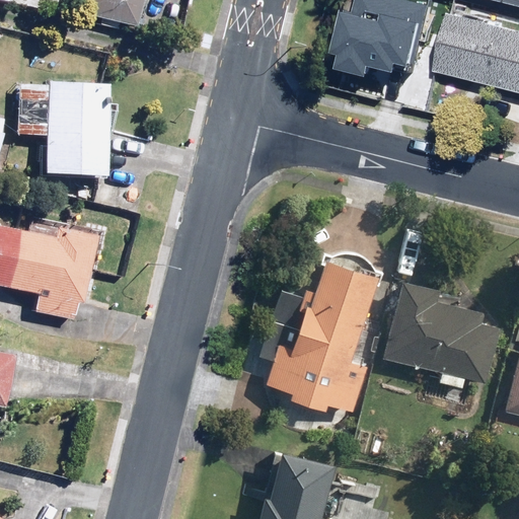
[(146,0),(86,0),(84,9),(141,23),(146,0)]
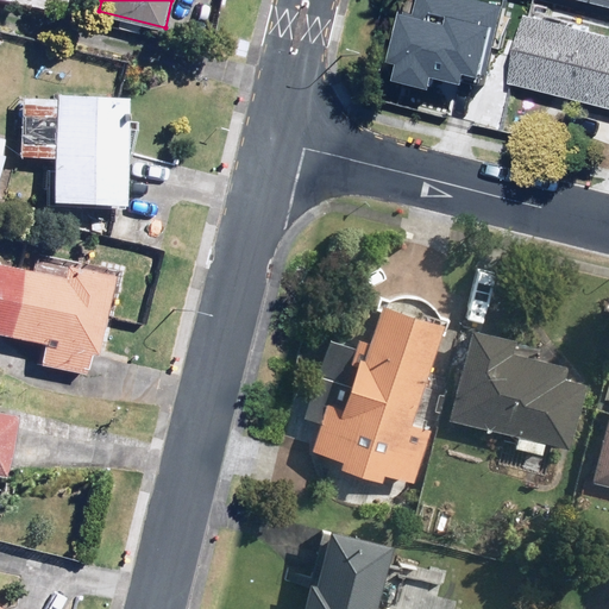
[(608,0),(547,0),(608,13),(608,0)]
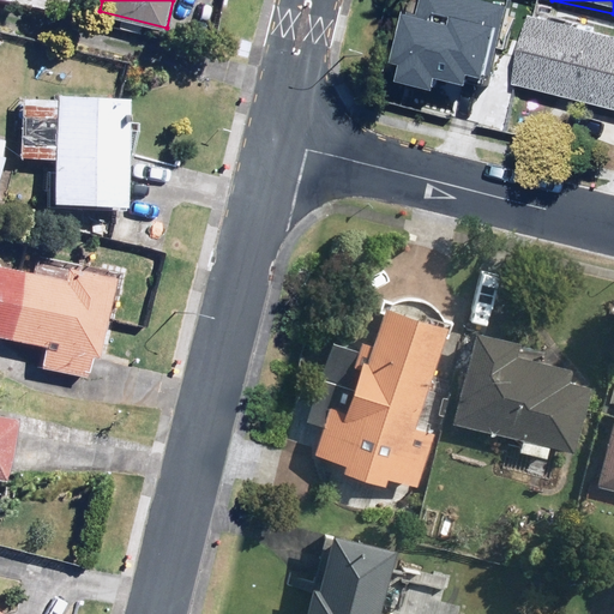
[(512,82),(511,89),(613,112),(613,34),(477,4),(463,71),(512,82)]
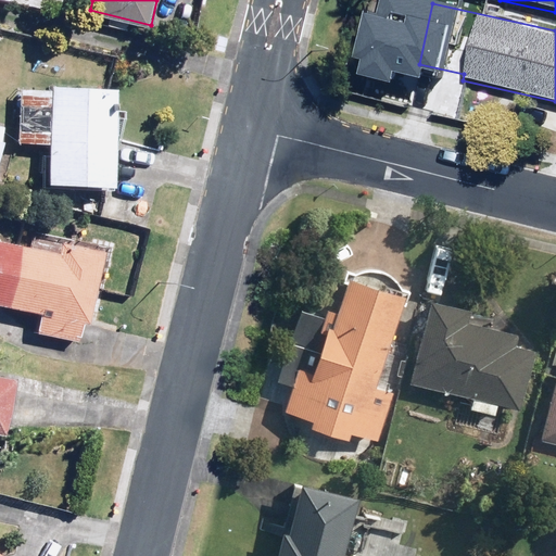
[(19,142),(51,144),(49,185),(115,188),(121,88),(53,85),(22,84),(19,142)]
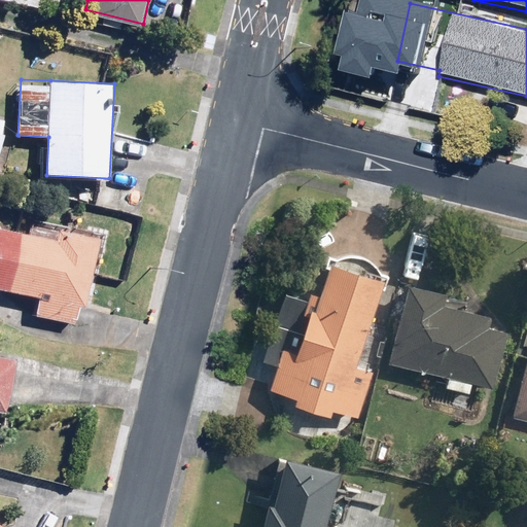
[(55,237),(0,226),(0,286),(43,295),(40,315),(76,322),(78,310),(89,312),(103,234),(58,225),(55,237)]
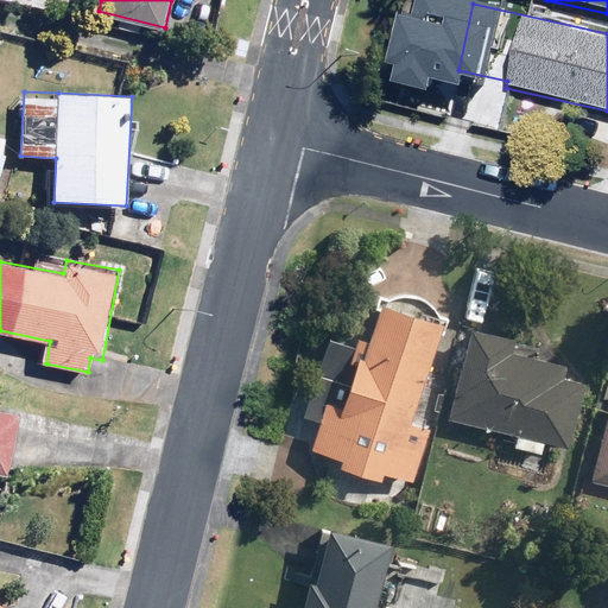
[(398,422),(428,333),(435,336),(441,318),(432,316),(431,315),(430,314),(429,311),(428,310),(426,309),(425,308),(424,305),(423,304),(422,303),(419,302),(418,302),(416,301),(415,299),(413,298),(411,297),(410,297),(407,296),(406,296),(404,295),(401,295),(400,295),(398,293),(397,293),(394,293),(392,293),(391,293),(388,293),(386,293),(385,293),(382,295),(381,295),(379,295),(378,296),(375,296),(373,297),(371,308),(356,350),(321,339),(289,434),(309,441),(305,454),(334,463),(333,467),(374,481),(378,472),(407,482),(424,430),(398,422)]
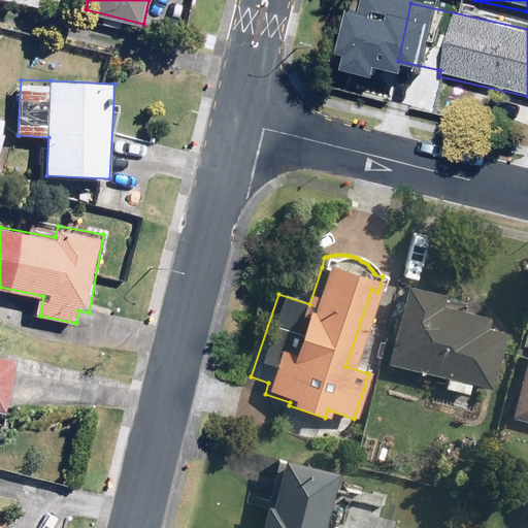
[(400,283),(400,287),(384,363),(488,385),(499,331),(482,328),(484,316),(436,305),(439,291),(400,283)]
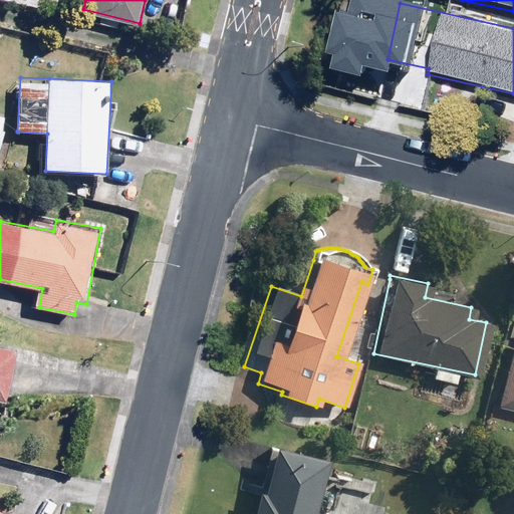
[(513,412),(513,327),(497,409),(513,412)]
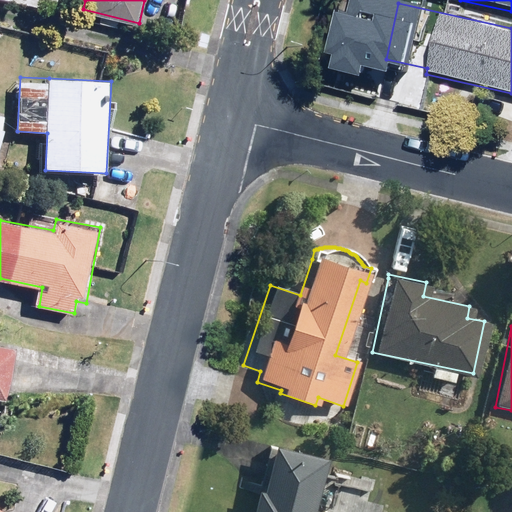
[(0,342),(0,395),(8,397),(18,346),(0,342)]
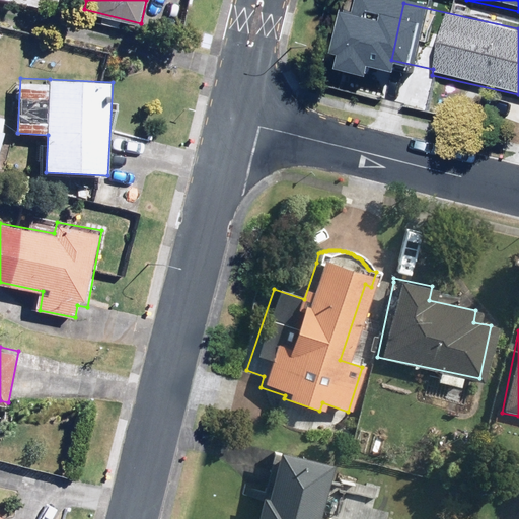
[(311,518),(324,463),(270,451),(260,502),(254,501),(249,518),(311,518)]
